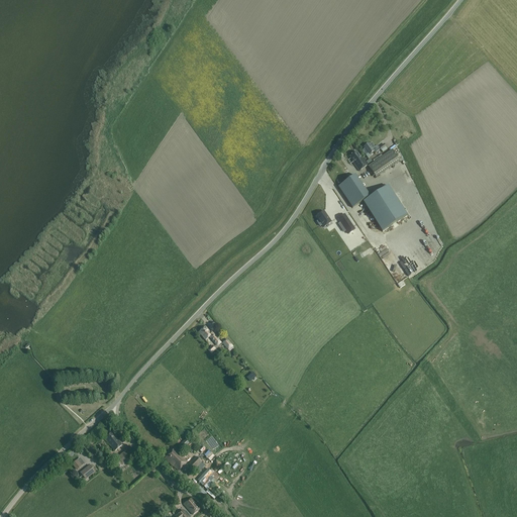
[(381,149),(379,147),(380,147),(379,146),(377,145),(375,147),(372,143),(370,144),(370,143),(364,147),(365,149),(363,150),(366,156),(368,154),(370,157),(373,154),(372,152),(375,151),(376,152),(381,149)]
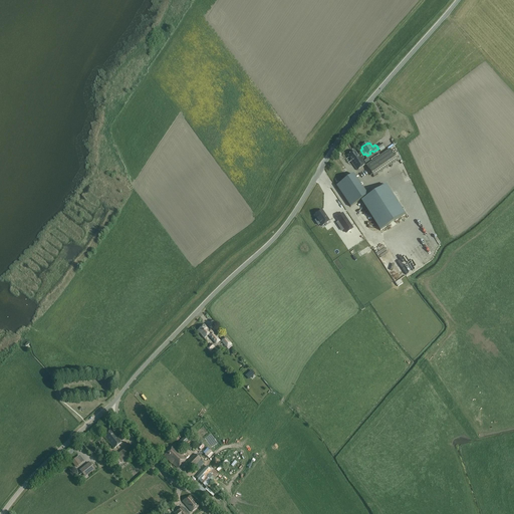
[(354,151),(348,156),(352,162),(351,162),(357,171),(365,165),(358,156),(354,151)]
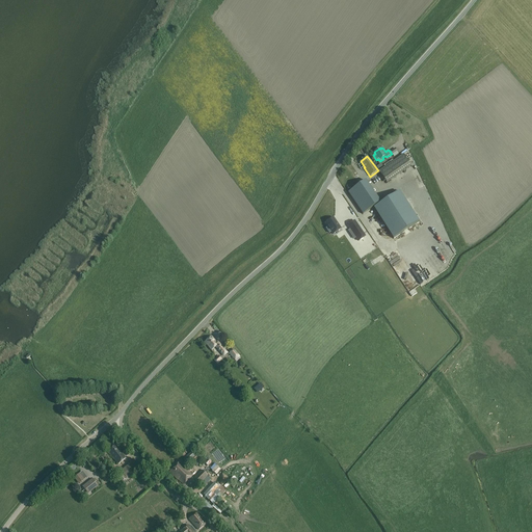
[(379,200),(368,181),(367,181),(365,178),(349,187),(365,212),(369,210),(367,207),(379,200)]
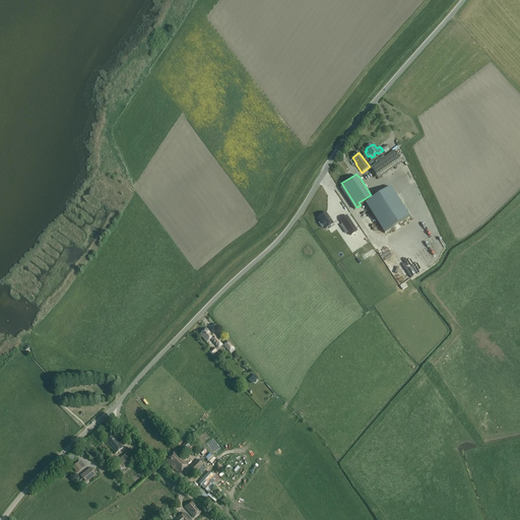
[(410,216),(390,187),(372,199),(366,203),(386,233),(410,216)]
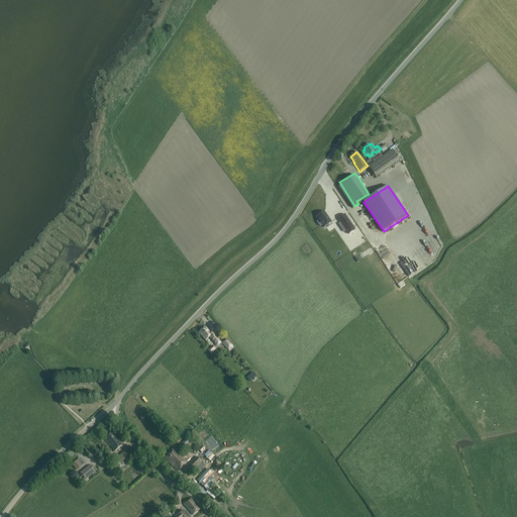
[(316,217),(319,220),(317,222),(320,226),(322,225),(324,228),(331,223),(323,212),(316,217)]
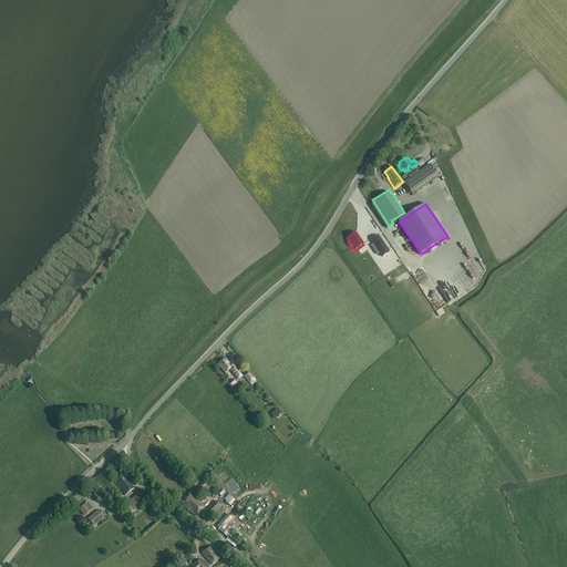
[(378,236),(371,240),(382,257),(389,253),(378,236)]
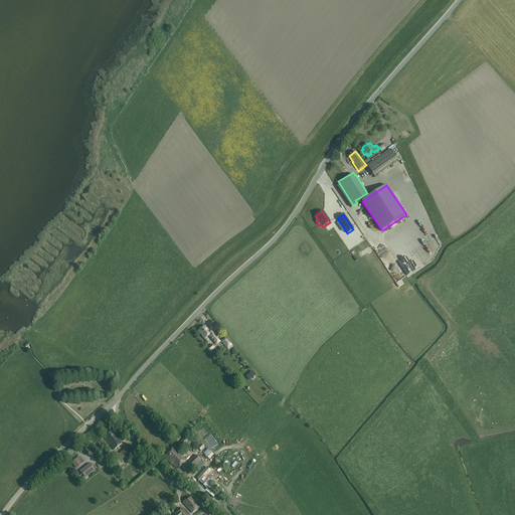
[(428,231),(431,236),(427,238),(432,245),(437,242),(431,230),(428,231)]
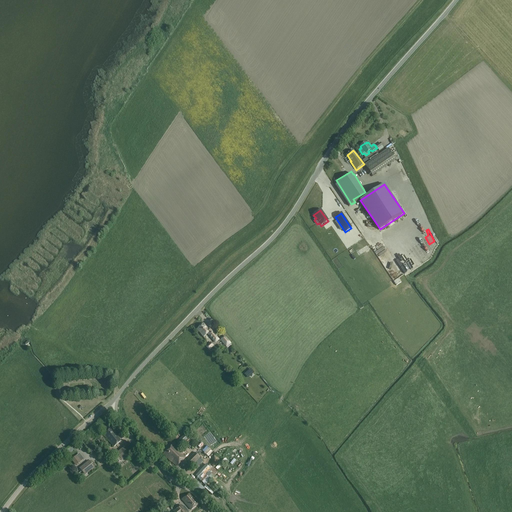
[(424,249),(417,240),(415,241),(417,243),(415,245),(423,255),(427,252),(424,249)]
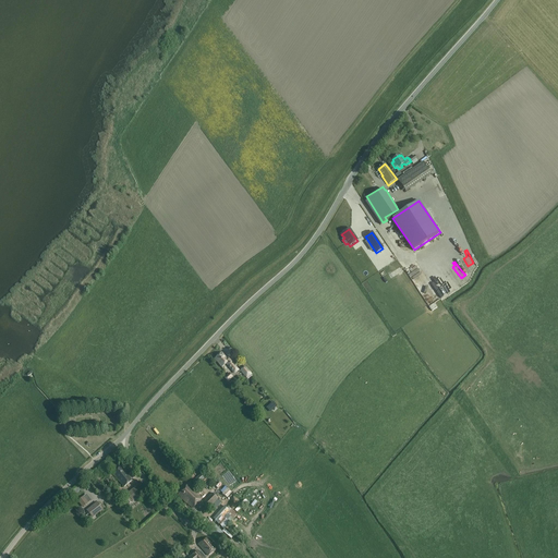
[(440,280),(443,278),(437,265),(434,266),(440,280)]
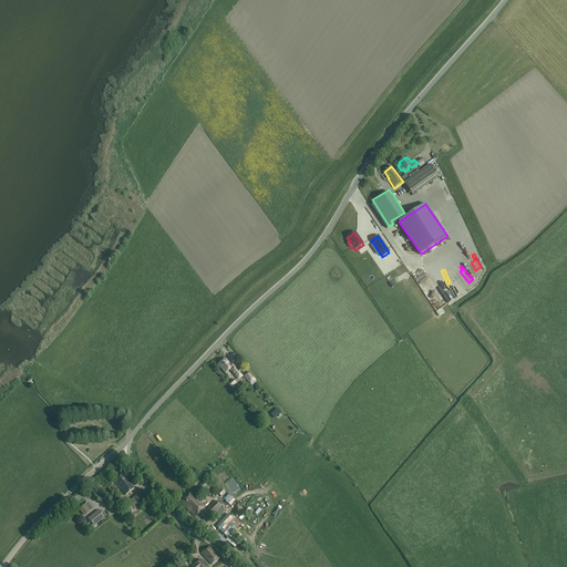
[(454,280),(462,295),(468,290),(461,277),(454,280)]
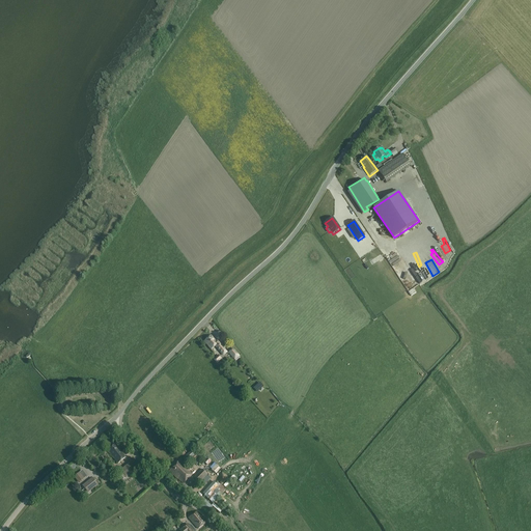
[(428,280),(424,272),(419,275),(417,270),(415,271),(422,283),(428,280)]
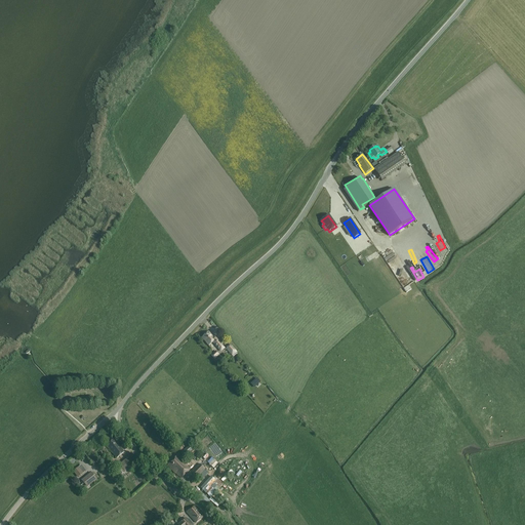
[(220,352),(225,349),(214,336),(213,337),(209,332),(202,337),(208,346),(213,342),(220,352)]
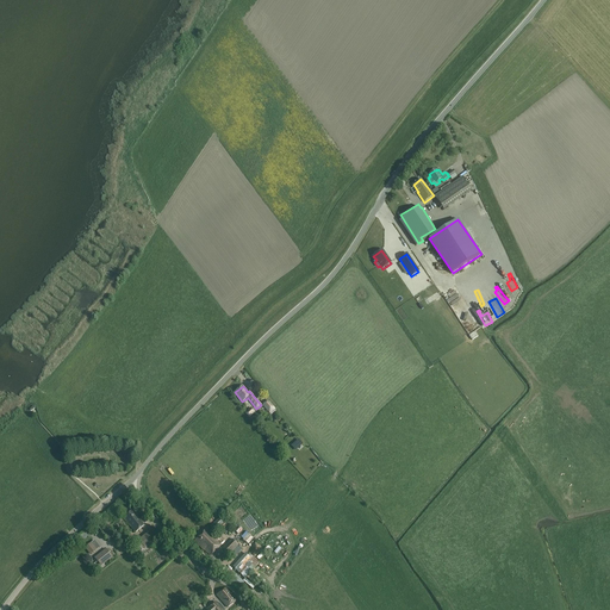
[(275,409),(268,400),(262,405),(269,414),(275,409)]
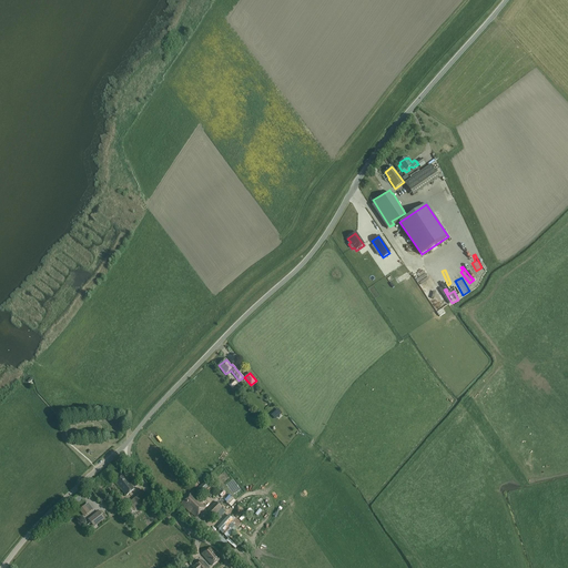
[(232,388),(237,384),(233,379),(229,385),(232,388)]
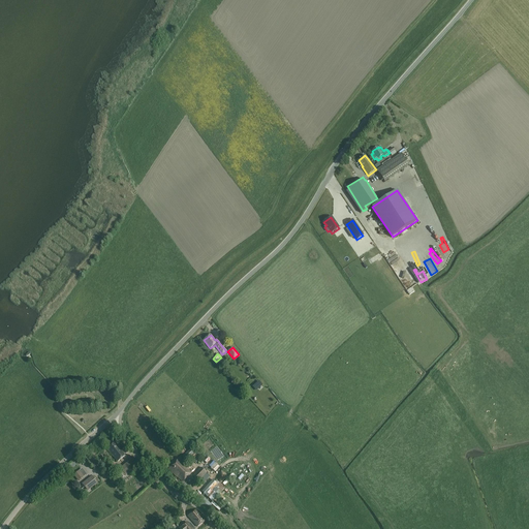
[(118,462),(124,457),(125,456),(124,455),(125,454),(125,455),(129,452),(125,447),(122,449),(122,450),(121,452),(114,443),(106,448),(118,462)]
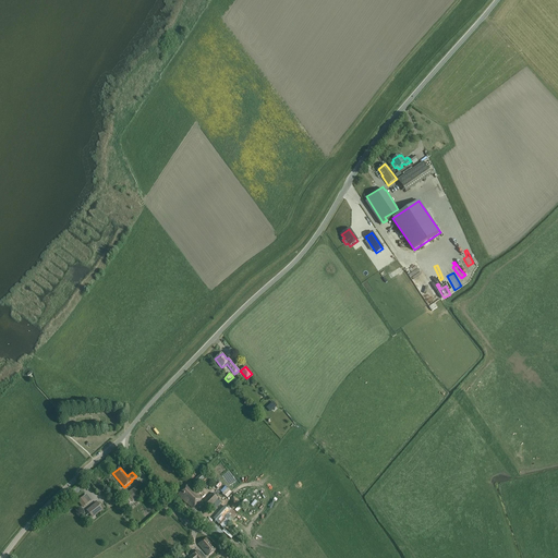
[(201,473),(193,482),(197,486),(205,478),(201,473)]
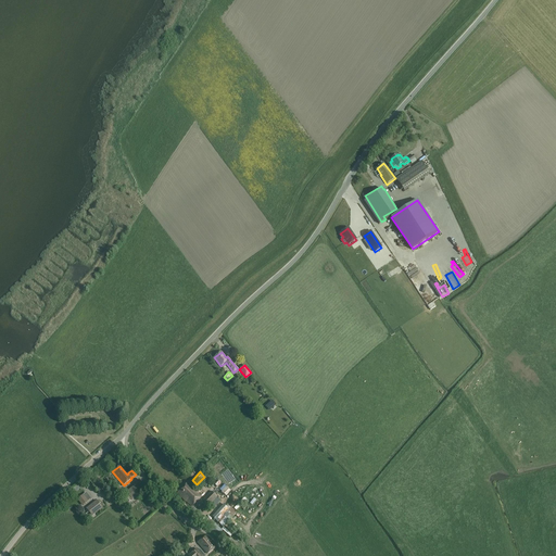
[(133,502),(147,490),(138,480),(125,492),(126,493),(133,502)]
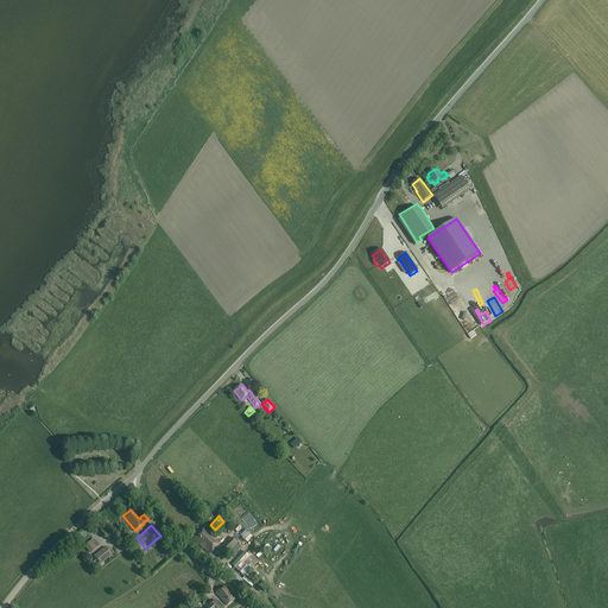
[(103,526),(100,530),(109,540),(113,537),(103,526)]
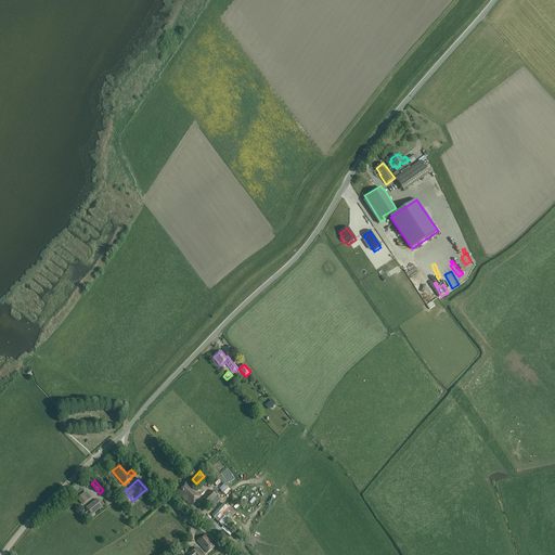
[(197,488),(196,488),(194,486),(192,488),(191,486),(188,481),(177,492),(182,498),(192,506),(201,497),(196,491),(198,489),(197,488)]
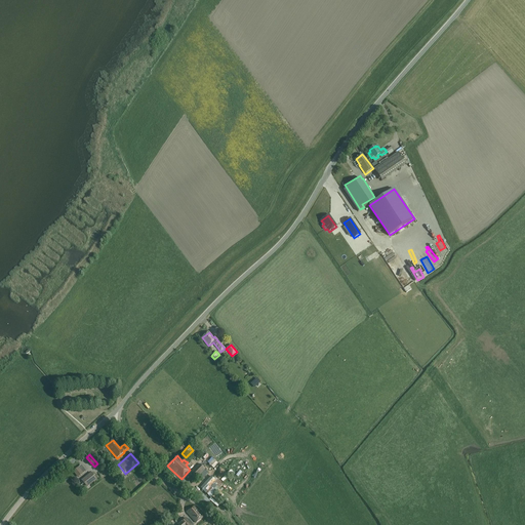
[(194,479),(195,477),(197,479),(200,482),(208,473),(205,470),(200,463),(191,473),(193,475),(192,476),(194,479)]
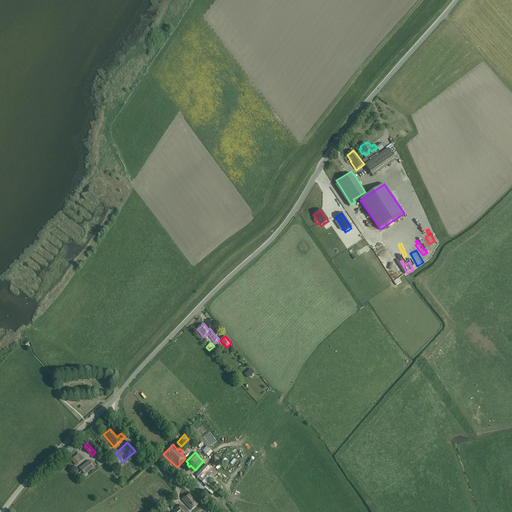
[(91,461),(89,462),(88,462),(80,468),(85,474),(95,466),(91,461)]
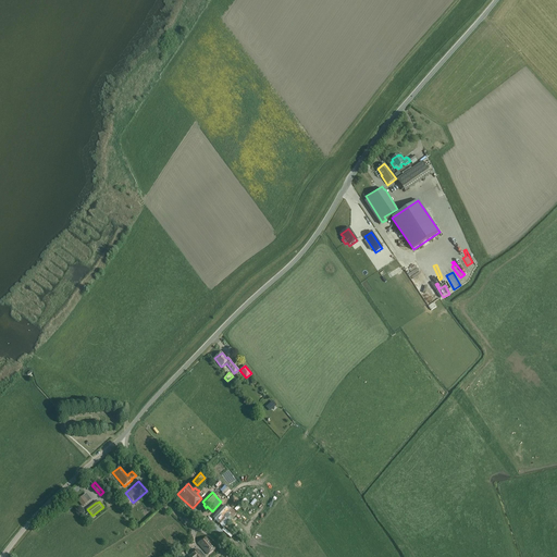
[(227,508),(224,506),(213,518),(217,521),(227,508)]
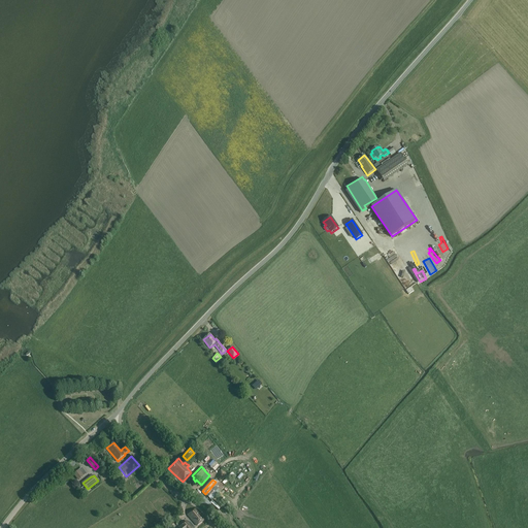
[(200,502),(206,508),(210,505),(203,498),(200,502)]
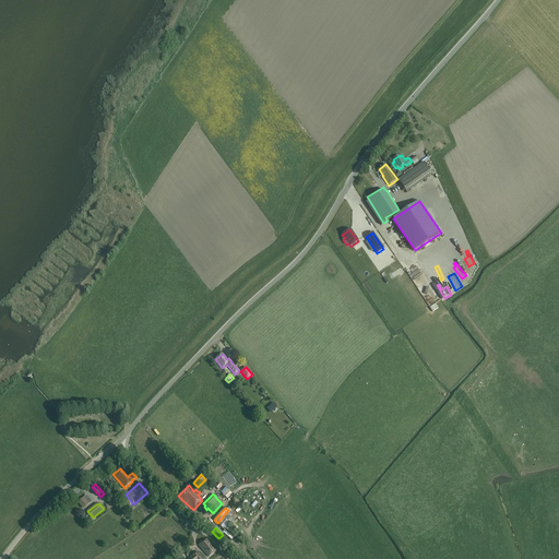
[(209,557),(216,550),(206,538),(199,546),(209,557)]
